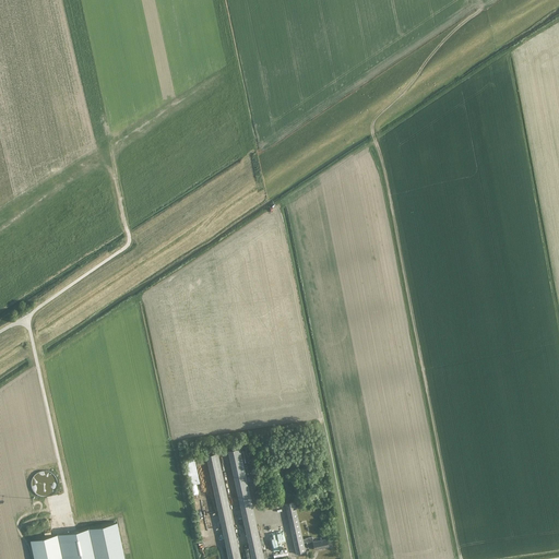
[(228,450),(251,558),(264,558),(240,448),(228,450)]
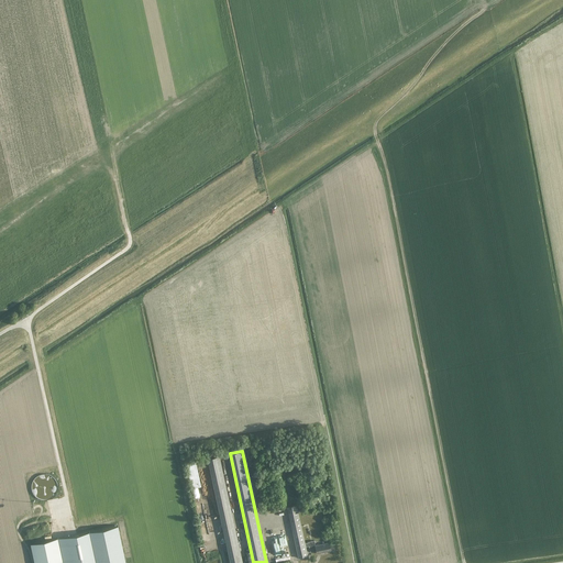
[(207,459),(230,562),(243,562),(220,455),(207,459)]
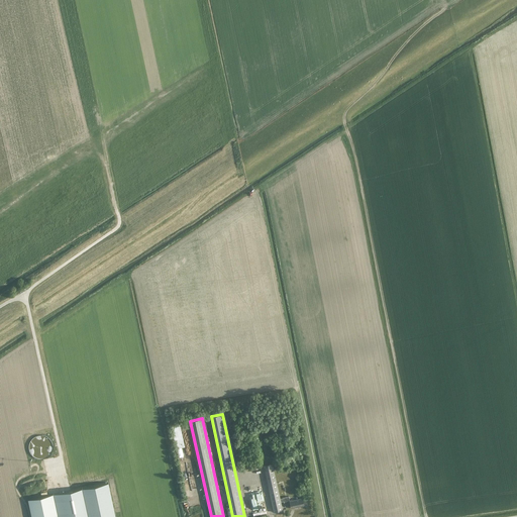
[(181,423),(172,425),(177,449),(186,447),(181,423)]
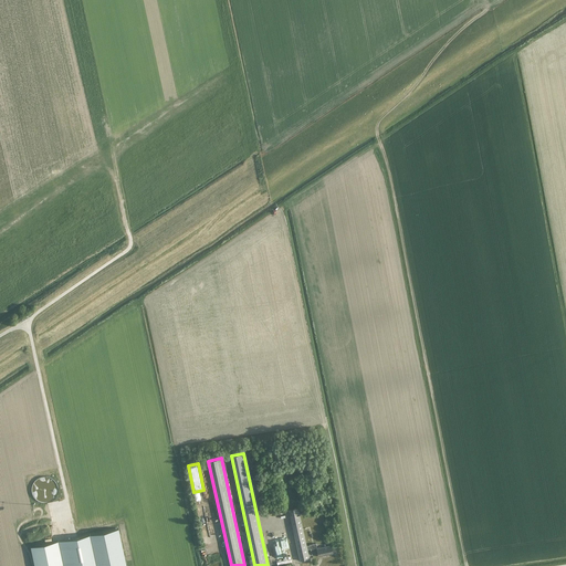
[(306,545),(299,506),(289,509),(300,561),(310,558),(307,549),(311,548),(312,554),(317,553),(318,556),(325,555),(325,554),(333,553),(332,545),(317,548),(316,543),(310,544),(310,545),(306,545)]
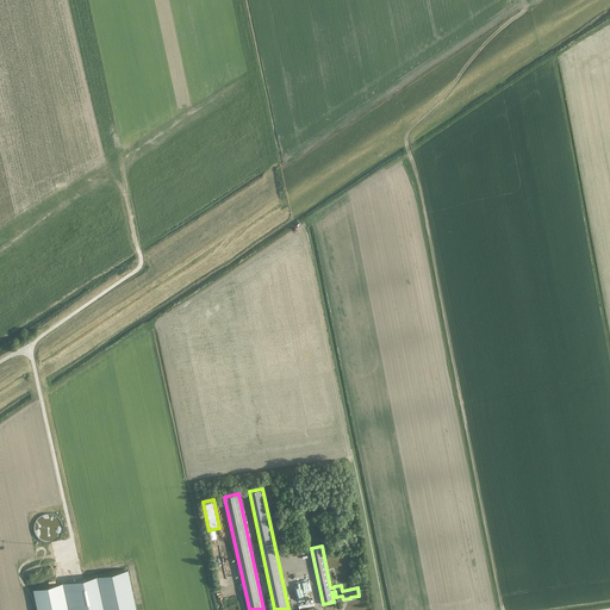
[(136,609),(128,570),(97,576),(104,609),(136,609)]
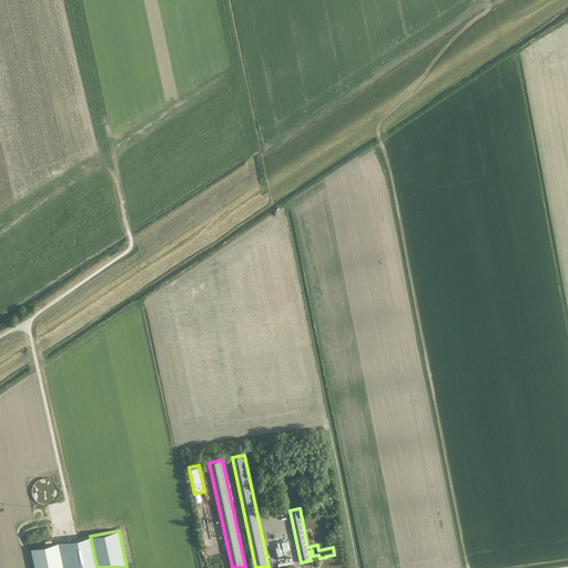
[(97,567),(90,536),(59,543),(63,567),(97,567)]
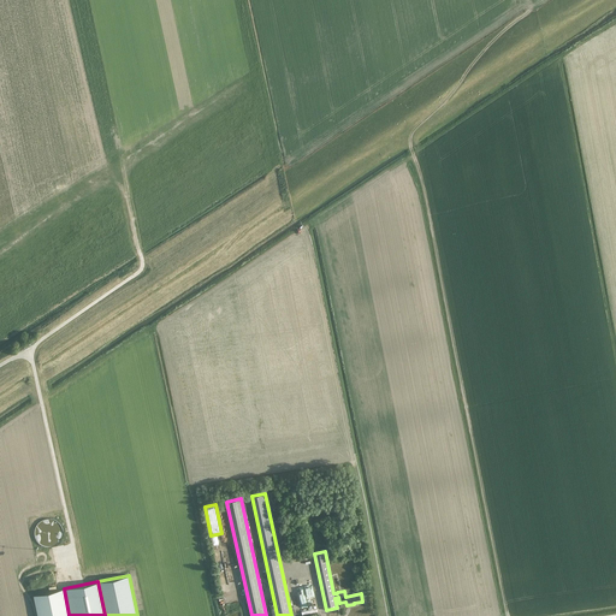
[(69,615),(64,588),(34,596),(37,615),(69,615)]
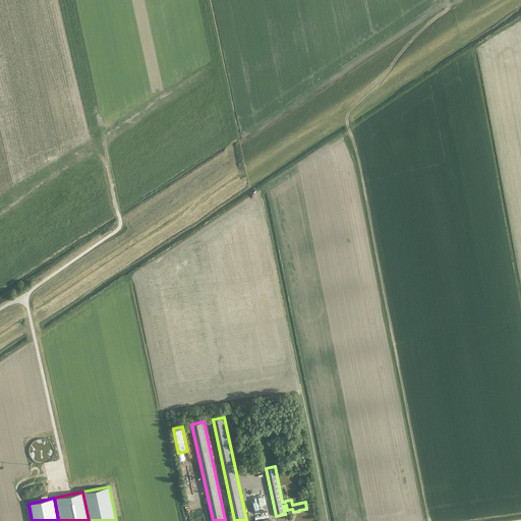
All buildings are outlined.
